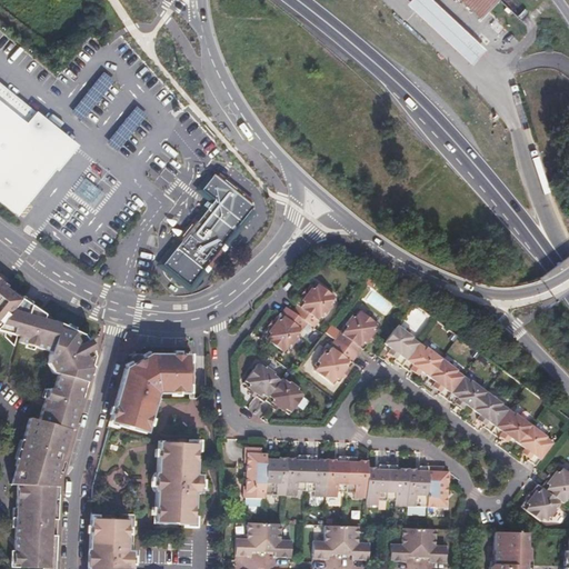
[(456,0),(481,25),(483,22),(489,17),(490,15),(499,6),(493,0),(456,0)]
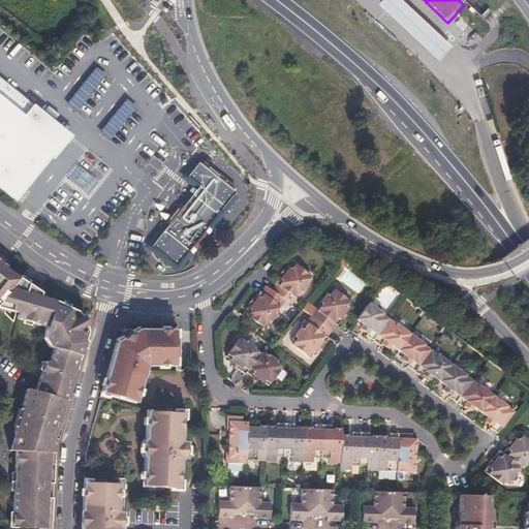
[(478,0),(465,0),(485,18),(487,14),(491,11),(478,0)]
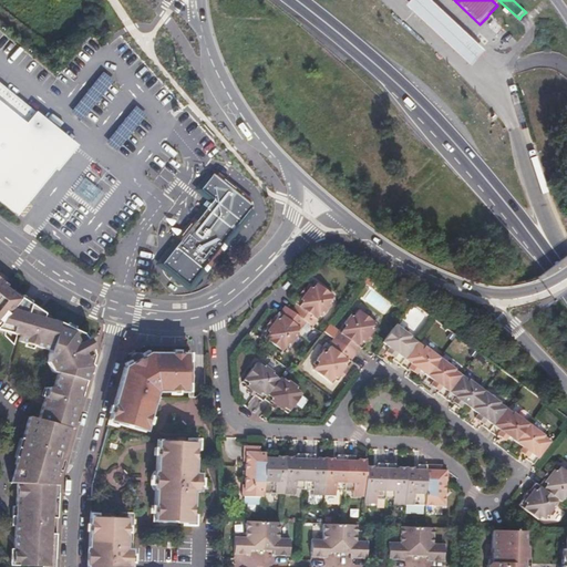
[(488,14),(482,22),(495,34),(503,27),(488,14)]
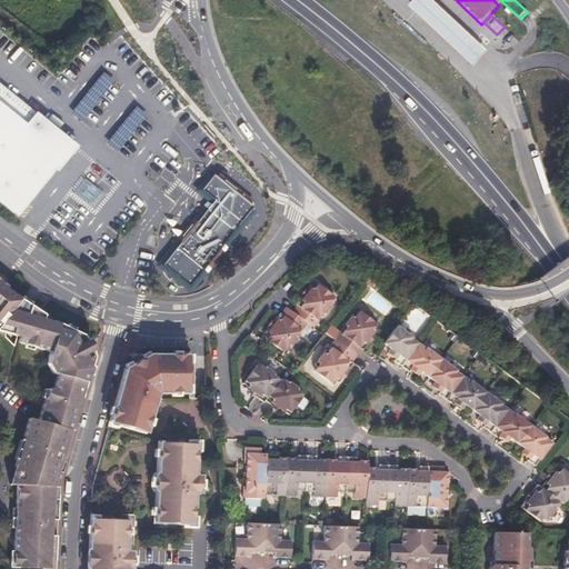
[(103,71),(71,112),(82,121),(113,80),(103,71)]
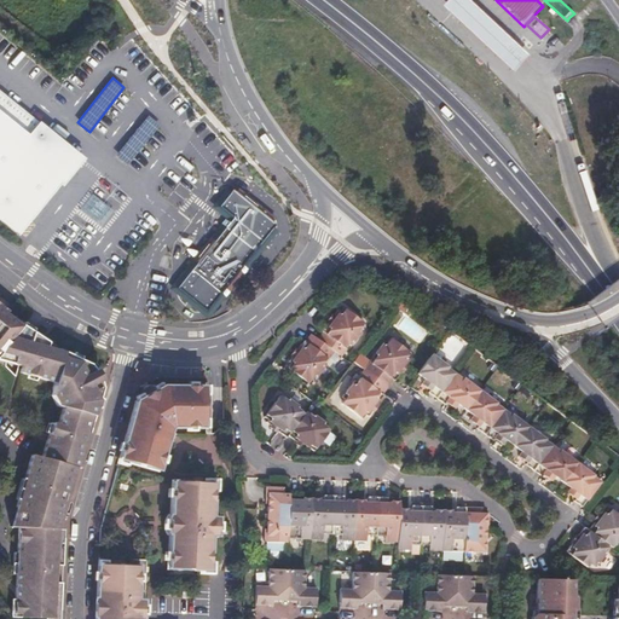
[(0,219),(18,235),(81,157),(0,92),(0,219)]
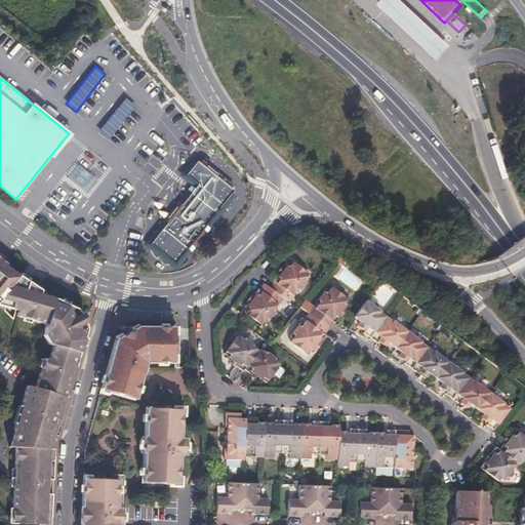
[(99,130),(109,138),(135,106),(126,98),(99,130)]
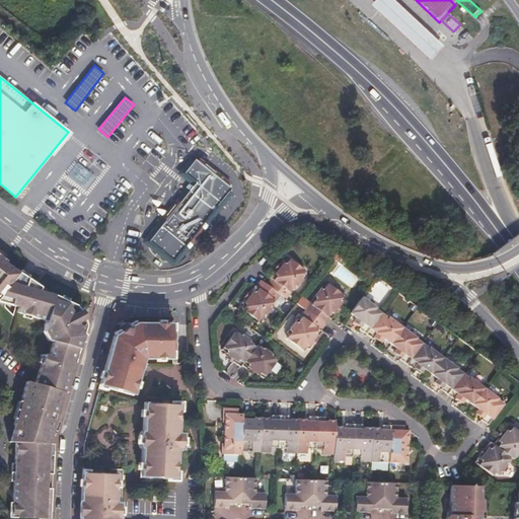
[(207,116),(203,118),(209,126),(212,124),(207,116)]
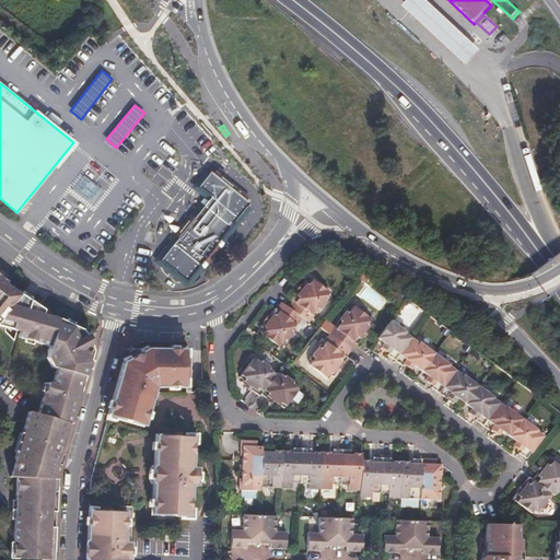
[(217,247),(221,242),(254,202),(210,166),(194,186),(207,197),(158,258),(188,283),(201,267),(206,260),(217,247)]
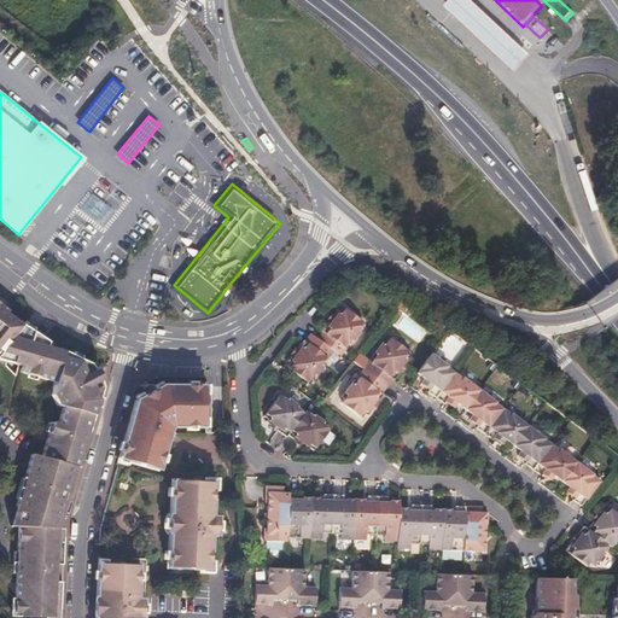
[(0,356),(22,331),(11,322),(12,320),(7,316),(5,314),(6,312),(0,305),(0,304),(1,304),(0,303),(0,356)]
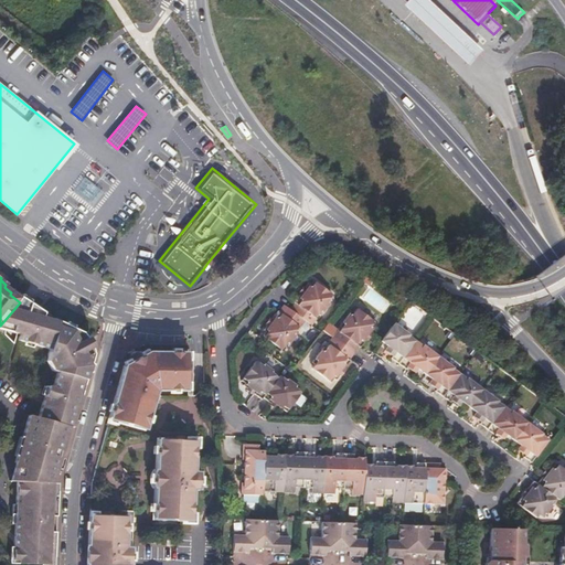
[(308,322),(315,327),(319,320),(318,319),(320,315),(322,317),(333,302),(331,300),(334,296),(315,281),(312,284),(311,283),(306,290),(304,288),(300,294),(302,296),(299,299),(301,301),(299,305),(297,304),(291,310),(308,322)]
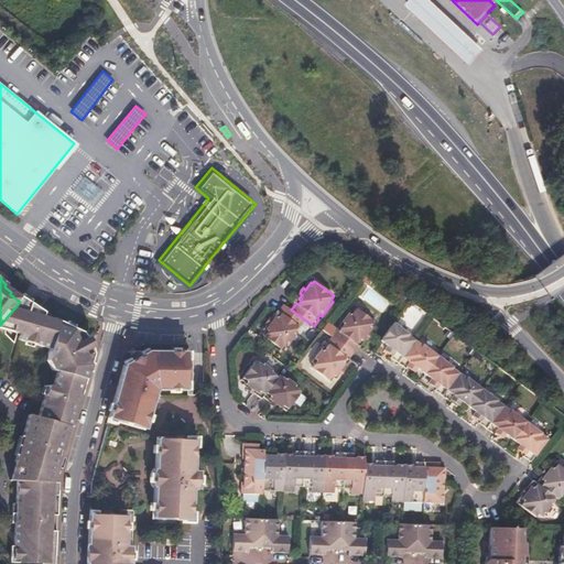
[(20,302),(22,297),(9,286),(7,289),(11,292),(10,294),(20,302)]
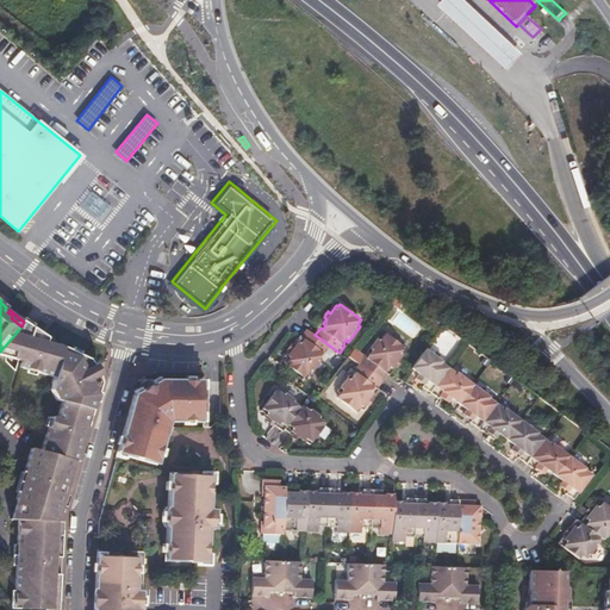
[(0,352),(0,359),(24,365),(24,373),(55,383),(54,388),(61,404),(67,405),(64,414),(92,422),(103,384),(95,361),(92,361),(81,358),(66,352),(55,344),(43,336),(27,324),(24,322),(22,327),(0,352)]
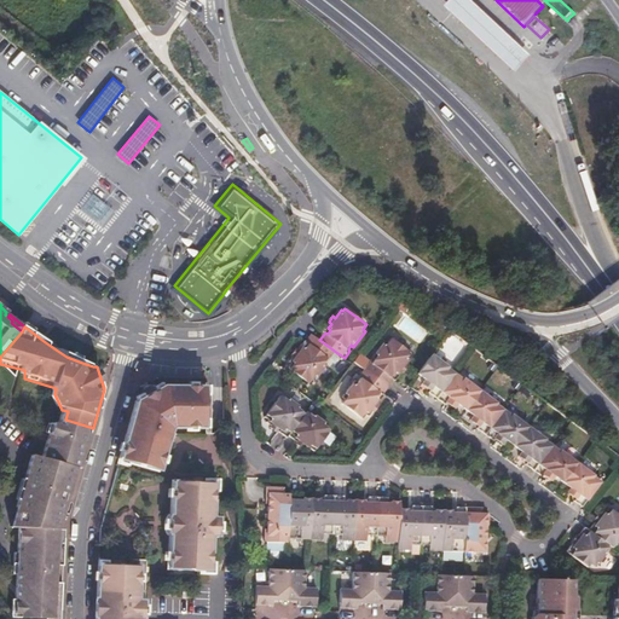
[(337,353),(319,340),(313,336),(307,342),(306,341),(301,350),(298,347),(291,354),(294,357),(290,362),(293,363),(289,368),(310,383),(313,379),(317,381),(328,365),(327,364),(330,359),(331,360),(337,353)]
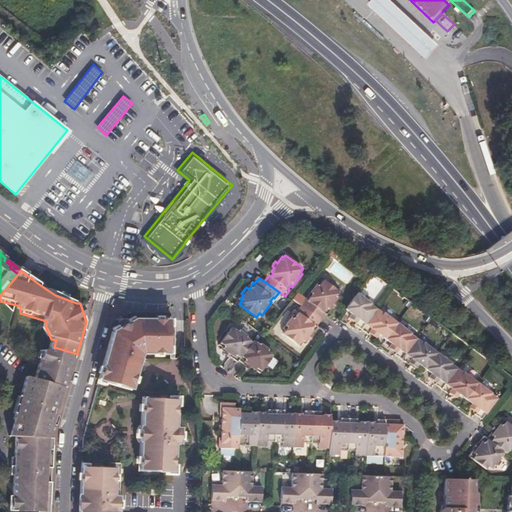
[(303,306),(322,321),(326,315),(328,316),(333,310),(334,311),(338,305),(337,304),(341,299),(339,298),(342,295),(325,282),(320,289),(318,287),(311,295),(314,297),(309,302),(307,301),(303,306)]
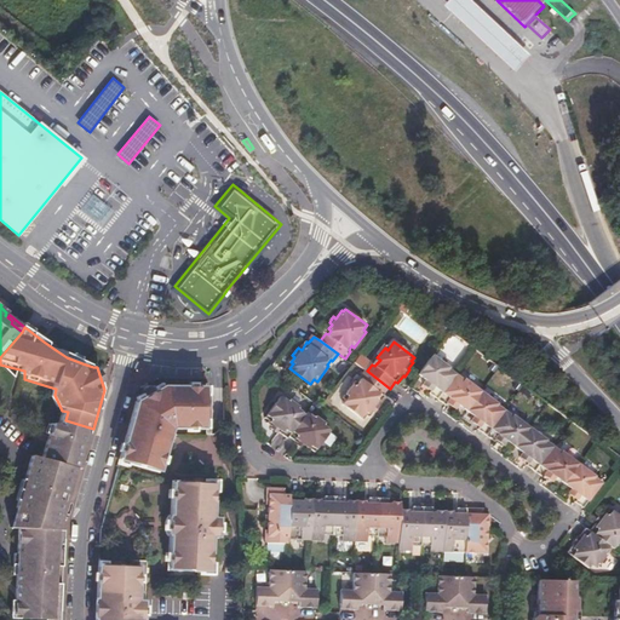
[(432,394),(441,400),(457,378),(448,372),(451,369),(435,357),(420,377),(428,382),(425,385),(434,392),(432,394)]
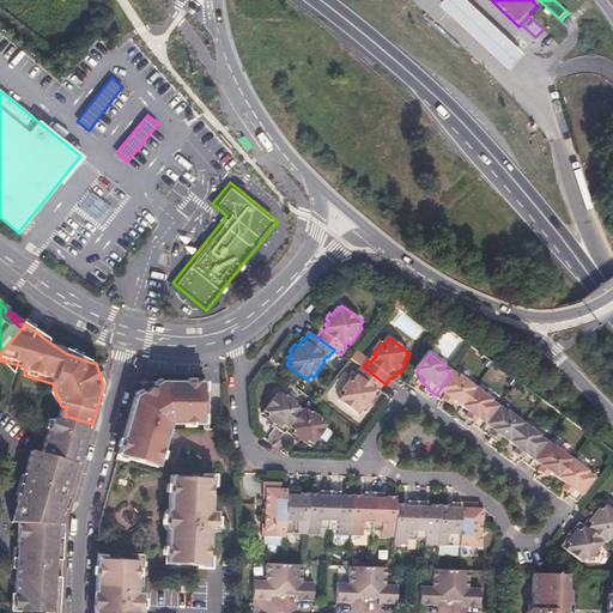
[(386,384),(363,366),(357,376),(359,377),(353,384),(351,383),(344,393),(346,394),(340,402),(359,417),(363,412),(365,414),(369,410),(370,411),(375,405),(374,404),(381,394),(380,393),(386,384)]
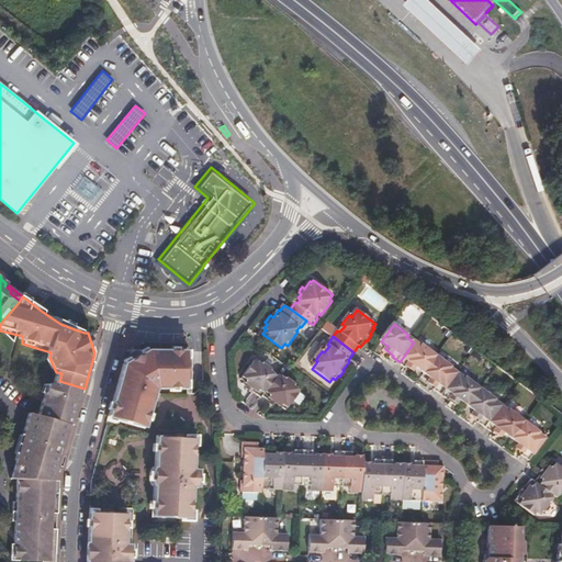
[(400,362),(406,368),(407,367),(415,372),(416,369),(424,374),(438,357),(423,345),(420,348),(414,343),(400,362)]
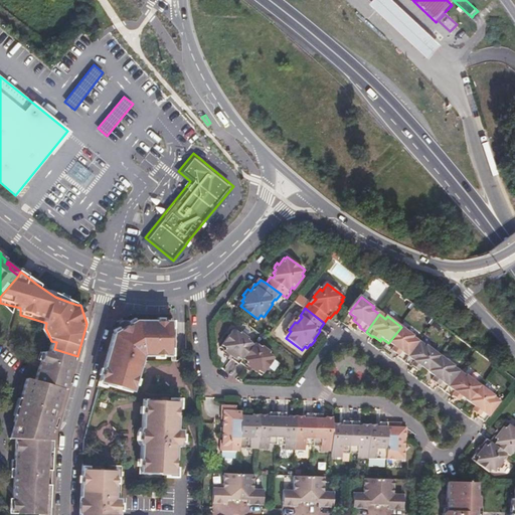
[(131,328),(128,323),(126,324),(123,325),(120,328),(118,330),(121,334),(131,328)]
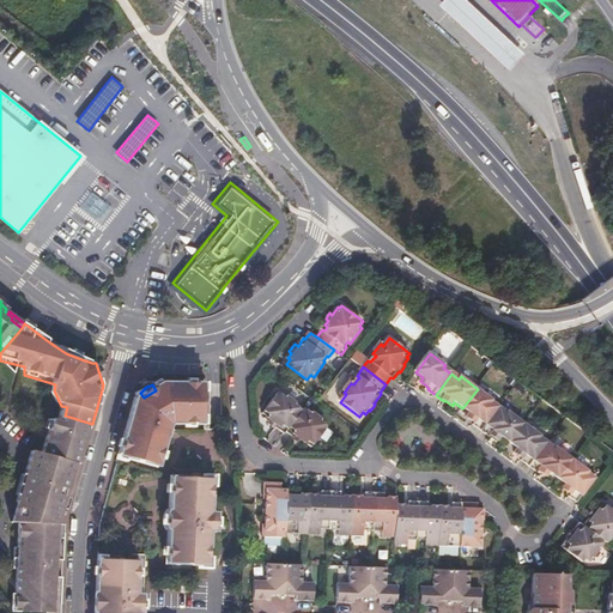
[(127,434),(165,444),(168,437),(164,436),(165,430),(173,425),(202,425),(201,386),(161,386),(158,388),(156,390),(144,398),(141,399),(137,402),(127,434)]
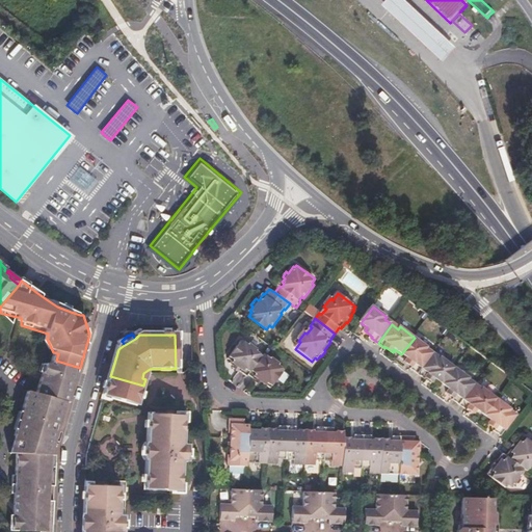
[(415,338),(401,354),(407,358),(405,362),(414,368),(413,369),(419,374),(433,355),(426,350),(427,347),(415,338)]
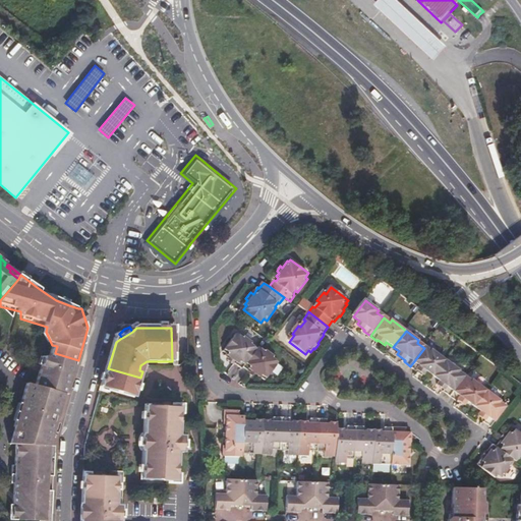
[(243,369),(245,365),(257,351),(250,345),(252,343),(244,337),(242,340),(238,336),(225,353),(227,354),(226,356),(231,360),(230,361),(234,364),(235,363),(243,369)]
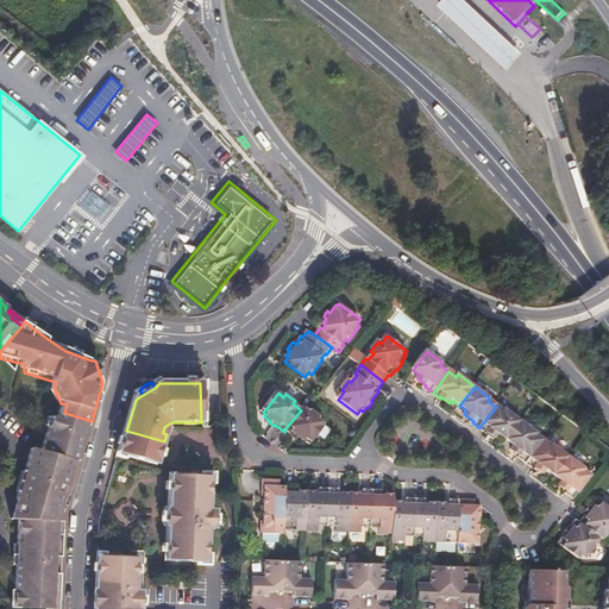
[(301,410),(287,427),(299,435),(297,437),(303,441),(305,440),(311,445),(312,443),(315,444),(331,424),(325,419),(326,416),(318,410),(316,413),(305,405),(303,407),(301,410)]
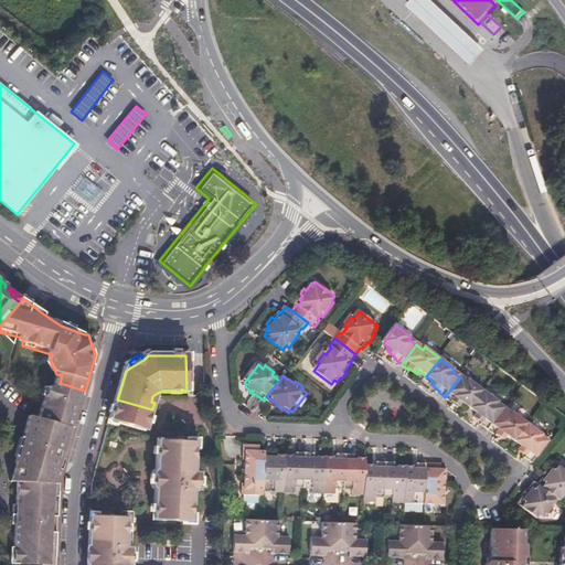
[(460,377),(445,397),(452,403),(454,401),(460,406),(462,404),(471,409),(484,392),(468,380),(467,382),(460,377)]
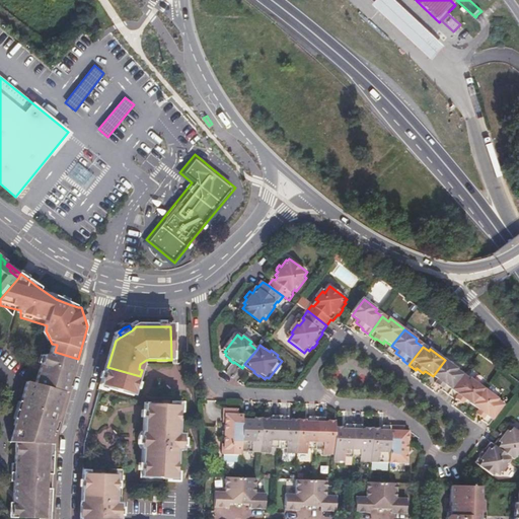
[(55,352),(51,351),(49,359),(46,374),(41,372),(36,386),(28,384),(22,404),(24,405),(19,422),(17,422),(11,444),(18,445),(52,446),(60,418),(57,417),(61,402),(59,401),(61,393),(64,394),(68,395),(75,373),(71,372),(73,366),(76,366),(78,359),(55,352)]
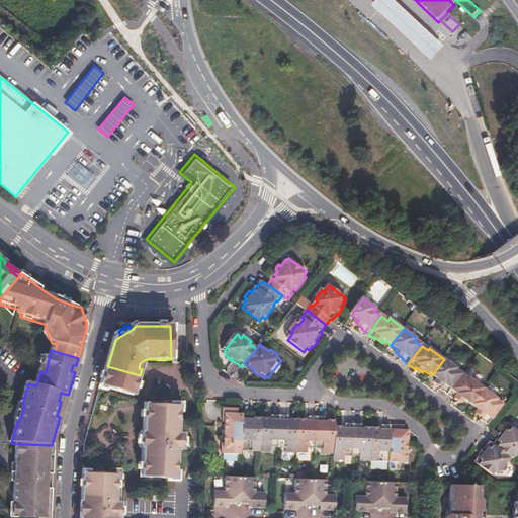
[(45,356),(40,371),(46,373),(49,358),(45,356)]
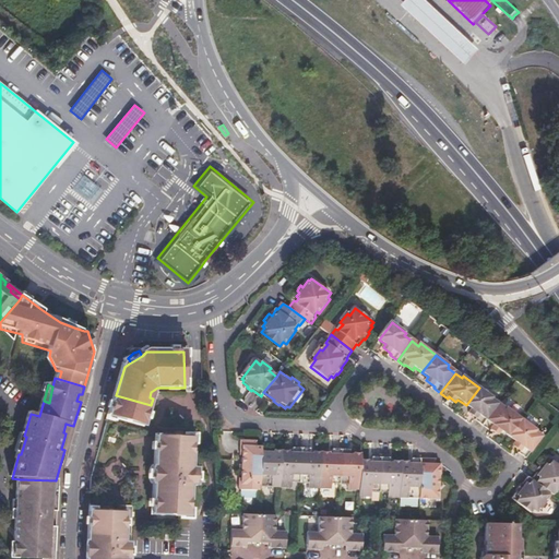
[(479,388),(466,405),(472,409),(470,412),(478,418),(477,420),(484,426),(499,405),(491,400),(494,397),(479,388)]
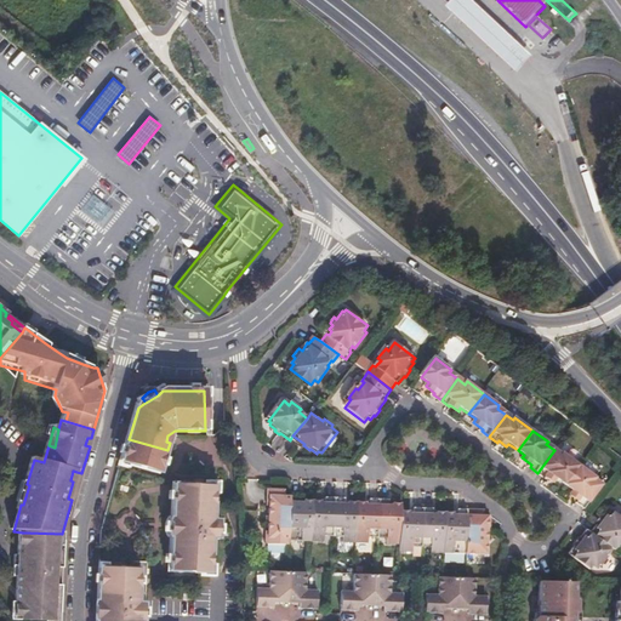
[(167,450),(129,439),(121,466),(160,476),(167,450)]
